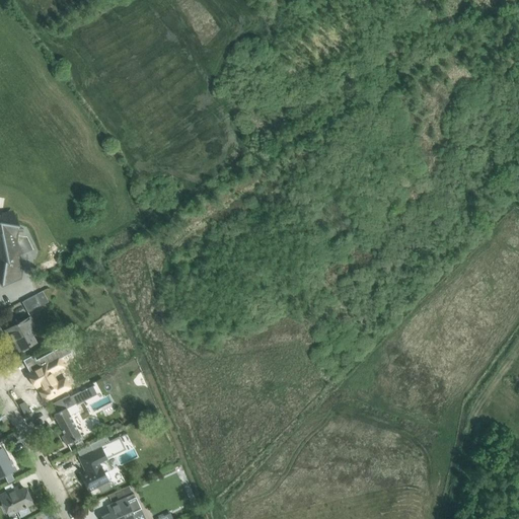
[(0,250),(1,254),(0,260),(0,274),(11,276),(15,252),(16,251),(15,250),(11,230),(13,217),(1,215),(1,216),(0,215),(0,250)]
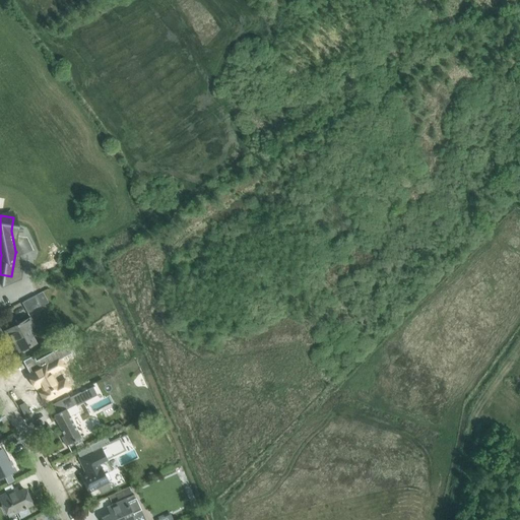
[(54,257),(39,264),(43,274),(58,267),(54,257)]
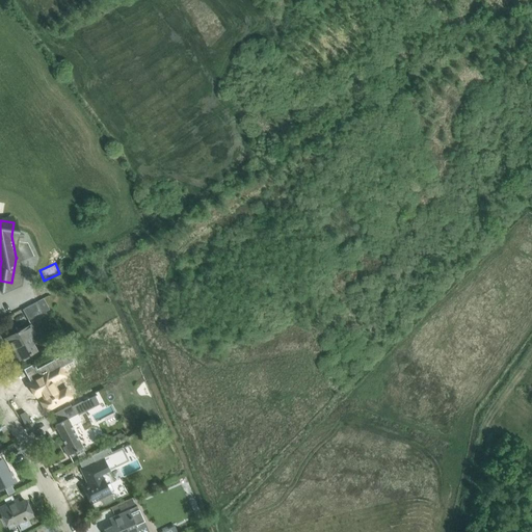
[(44,298),(37,301),(24,309),(30,320),(50,310),(44,298)]
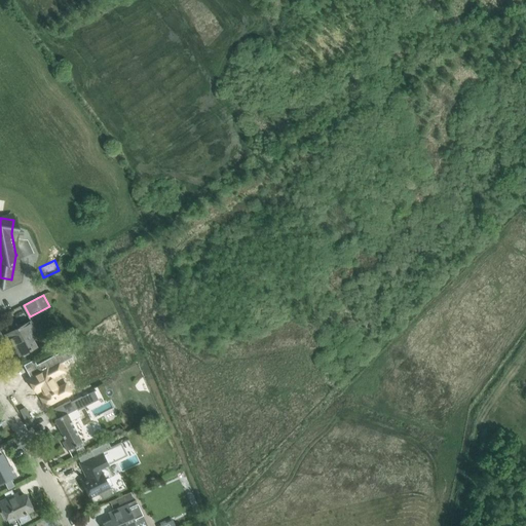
[(31,322),(24,326),(14,331),(15,333),(6,337),(9,343),(12,342),(20,355),(30,350),(30,351),(32,349),(37,346),(30,333),(35,330),(31,322)]
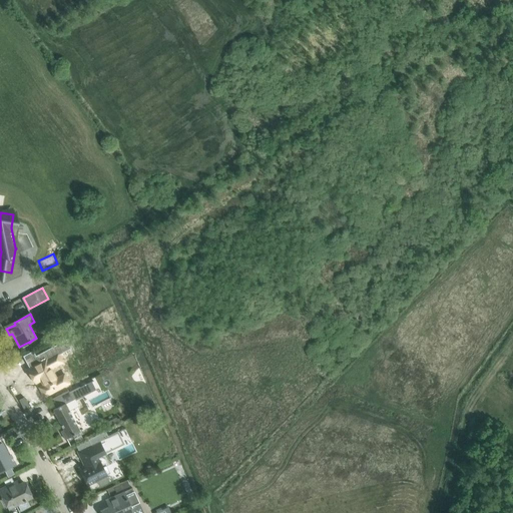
[(39,364),(28,370),(33,379),(35,383),(41,380),(46,389),(41,392),(44,397),(69,383),(64,375),(56,379),(50,369),(58,365),(54,357),(70,348),(66,340),(35,356),(37,360),(39,364)]
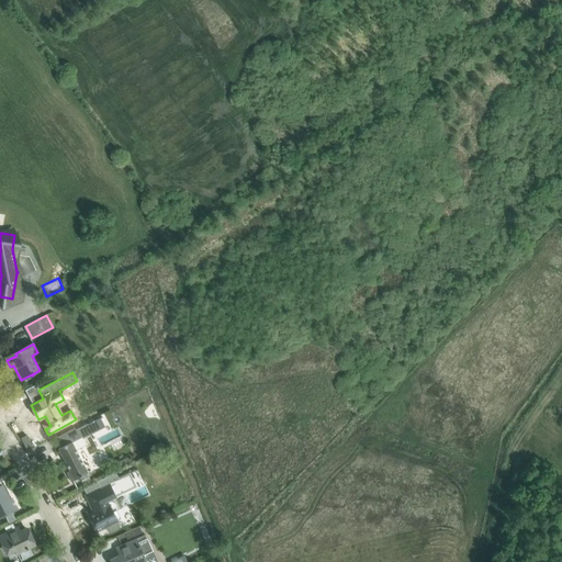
[(69,430),(57,437),(63,447),(58,449),(70,471),(67,473),(71,482),(81,476),(88,473),(76,450),(87,445),(83,438),(93,434),(89,424),(77,430),(75,428),(69,430)]
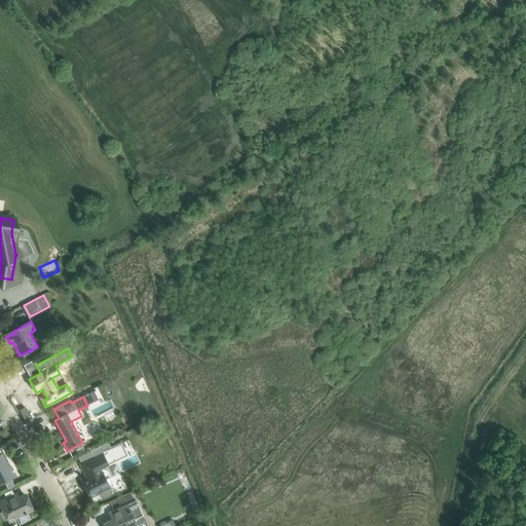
[(81,462),(79,463),(85,477),(81,480),(82,483),(89,497),(99,492),(102,497),(104,498),(110,495),(111,493),(108,488),(110,487),(106,480),(109,478),(110,477),(110,476),(110,475),(110,474),(109,474),(109,473),(109,472),(108,472),(108,471),(107,471),(107,470),(106,470),(105,470),(104,467),(107,466),(106,465),(104,461),(113,457),(114,458),(113,459),(114,461),(126,455),(121,443),(111,448),(108,443),(90,451),(94,456),(81,462)]
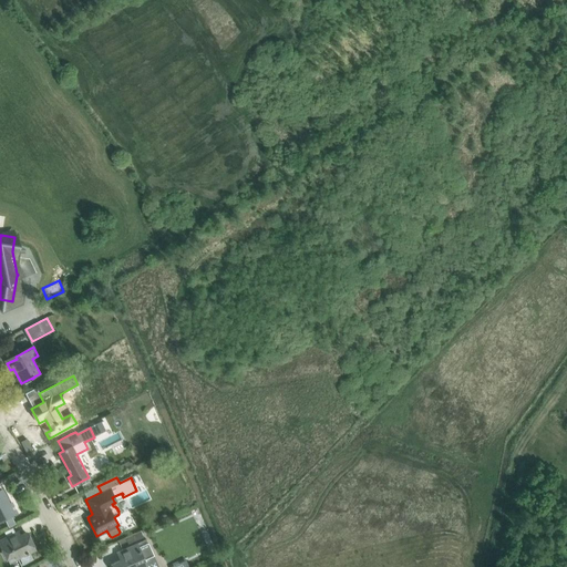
[(0,521),(4,519),(9,517),(12,516),(14,515),(14,514),(17,513),(11,503),(9,504),(1,491),(0,491),(0,521)]
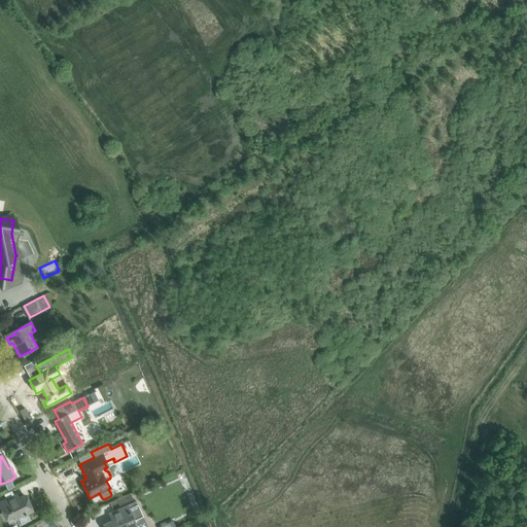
[(8,481),(4,483),(8,490),(15,487),(11,480),(8,481)]
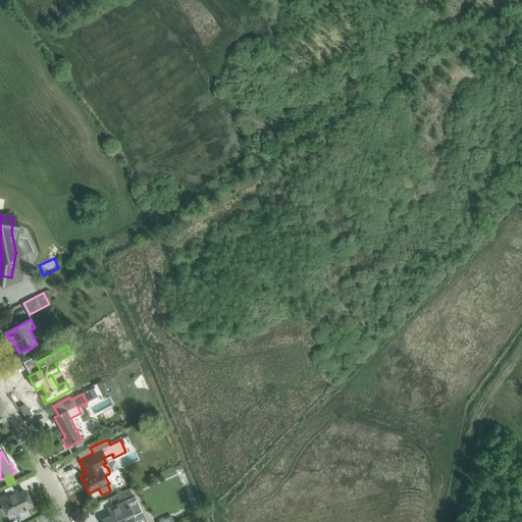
[(128,489),(116,496),(116,497),(118,501),(132,494),(128,489)]
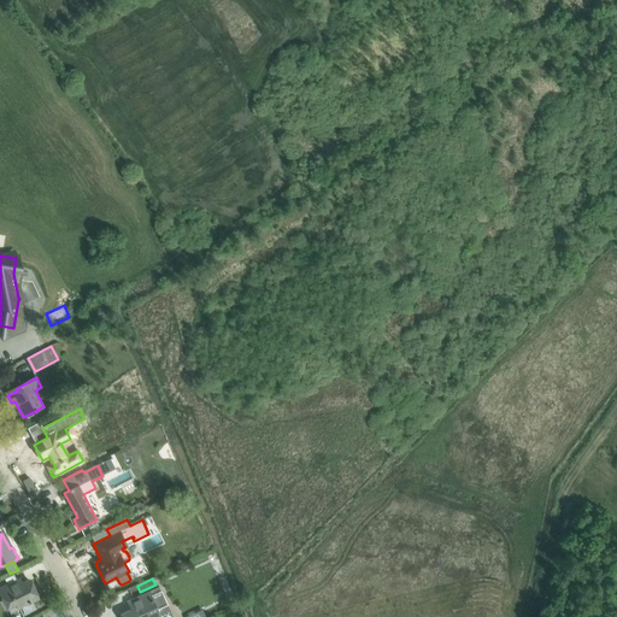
[(0,601),(4,600),(9,607),(17,604),(19,607),(21,606),(25,615),(36,609),(33,601),(37,599),(29,581),(18,586),(17,582),(6,587),(0,589),(0,601)]
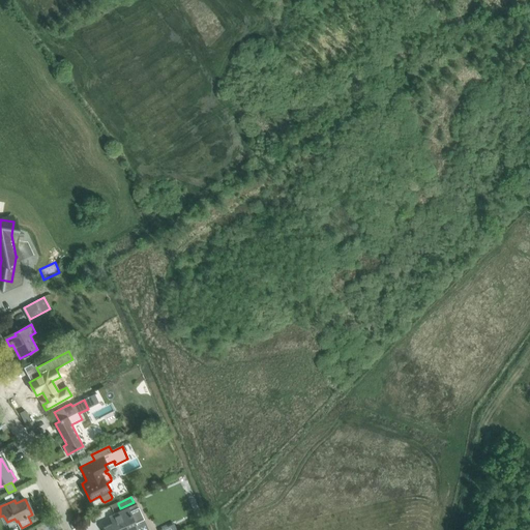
[(113,524),(104,528),(104,529),(139,529),(138,528),(142,526),(144,520),(137,504),(128,508),(110,517),(113,524)]
